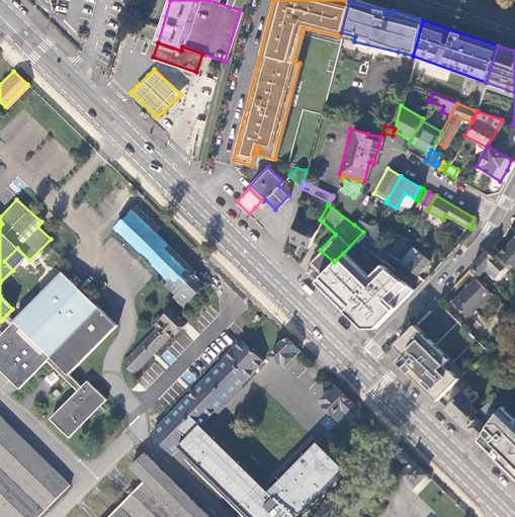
[(193,272),(130,209),(113,226),(150,262),(167,279),(163,283),(173,292),(170,296),(180,308),(200,287),(197,284),(200,281),(192,273),(193,272)]
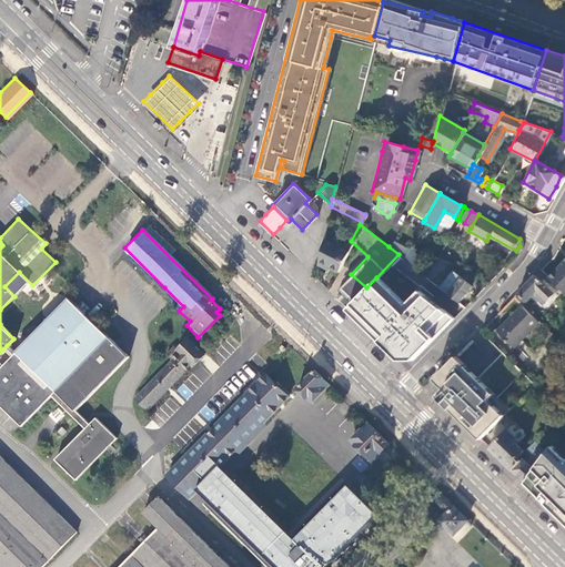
[(346,250),(322,238),(316,261),(336,271),(346,250)]
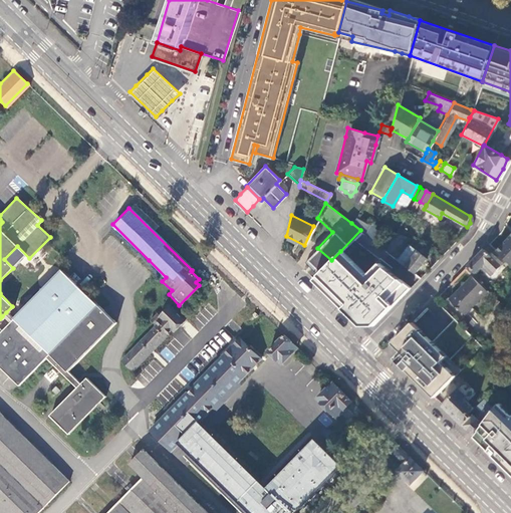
[(369,225),(355,217),(351,223),(360,230),(364,233),(369,225)]
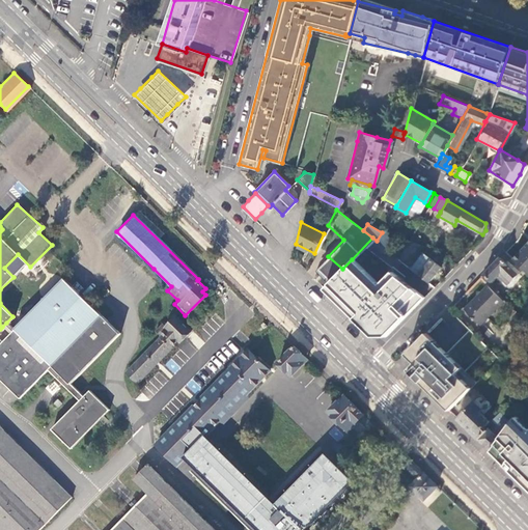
[(377,241),(382,246),(388,236),(382,232),(377,241)]
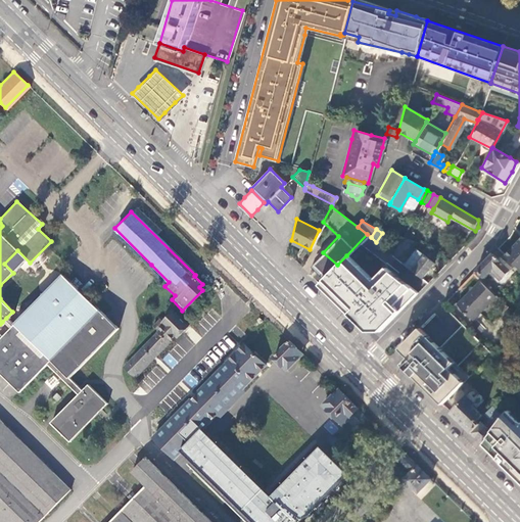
[(408,239),(402,235),(391,253),(420,277),(431,262),(415,247),(408,255),(405,253),(407,251),(415,241),(408,239)]
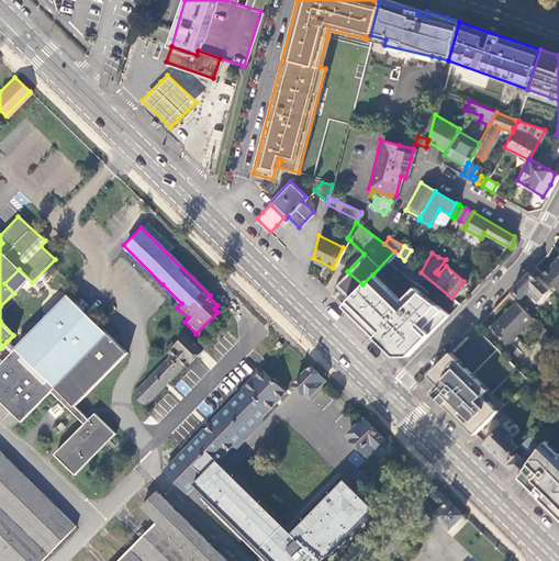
[(549,281),(558,290),(558,253),(540,273),(549,281)]
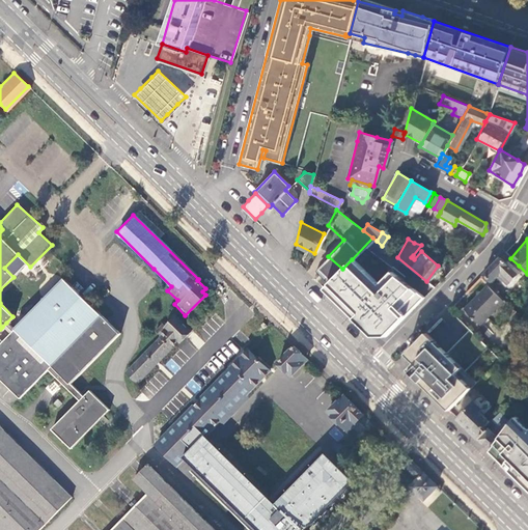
[(510,258),(502,251),(481,273),(490,280),(500,270),(509,279),(516,273),(513,271),(519,266),(510,258)]
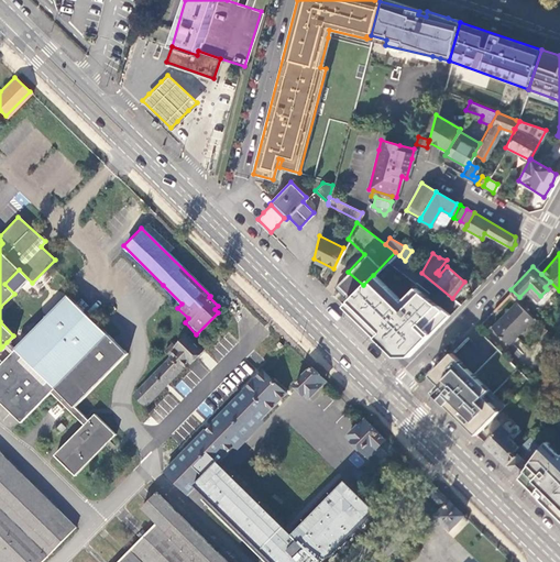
[(348,272),(337,284),(351,297),(363,285),(348,272)]
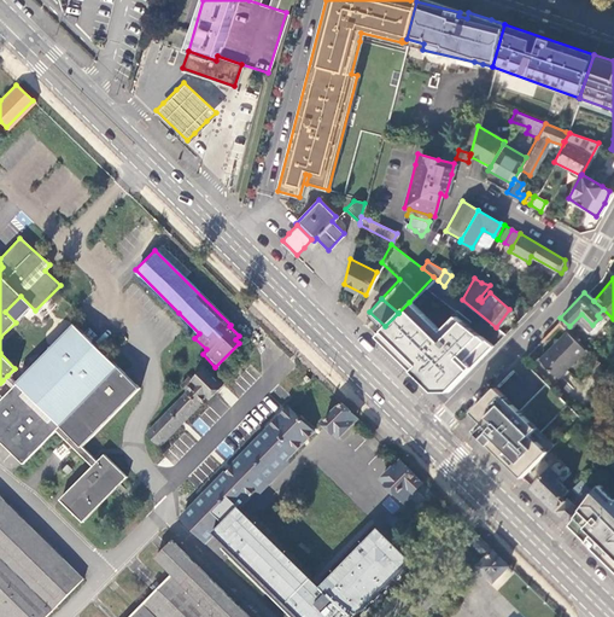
[(446,395),(495,349),(455,318),(440,331),(409,302),(398,313),(385,326),(380,330),(446,395)]
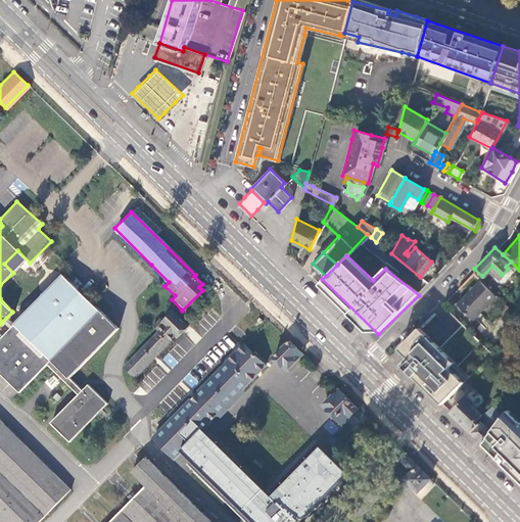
[(0,372),(18,391),(46,364),(50,360),(67,378),(67,377),(115,327),(60,274),(13,325),(9,329),(0,338),(0,372)]
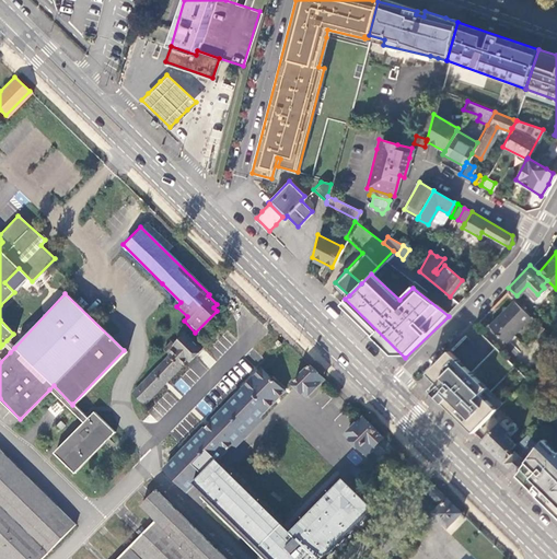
[(503,341),(530,316),(512,299),(487,326),(503,341)]
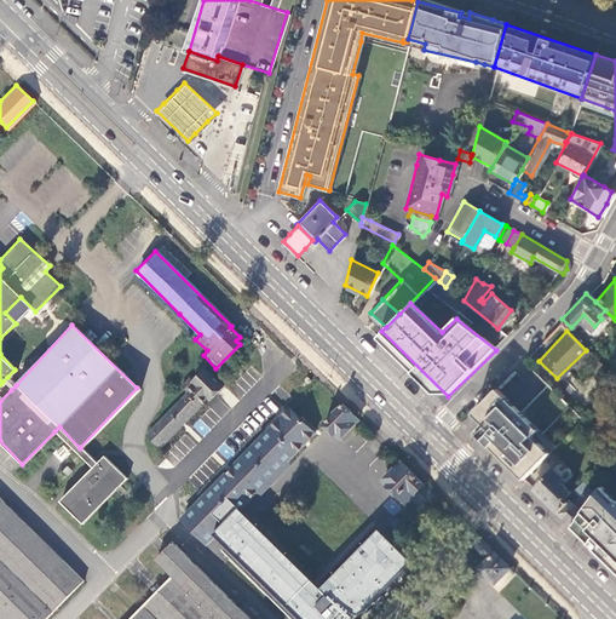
[(208,399),(220,385),(203,368),(191,380),(186,377),(178,385),(185,391),(144,434),(156,445),(205,395),(208,399)]
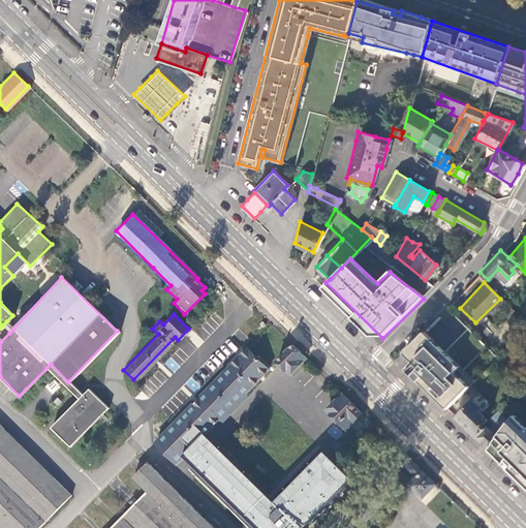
[(518,334),(525,324),(525,323),(516,314),(507,323),(518,334)]
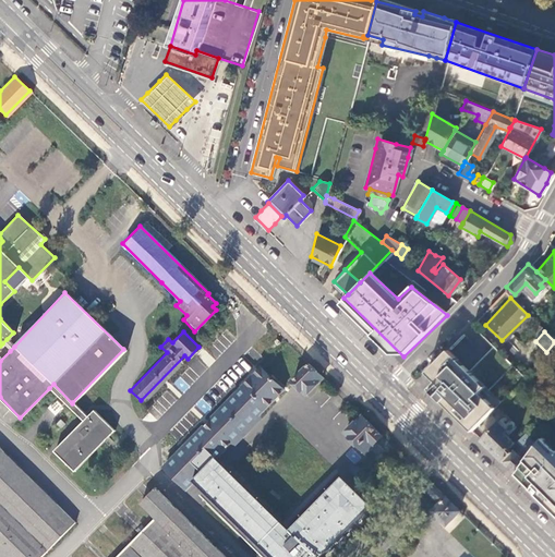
[(13,346),(7,339),(2,343),(10,351),(14,347),(13,346)]
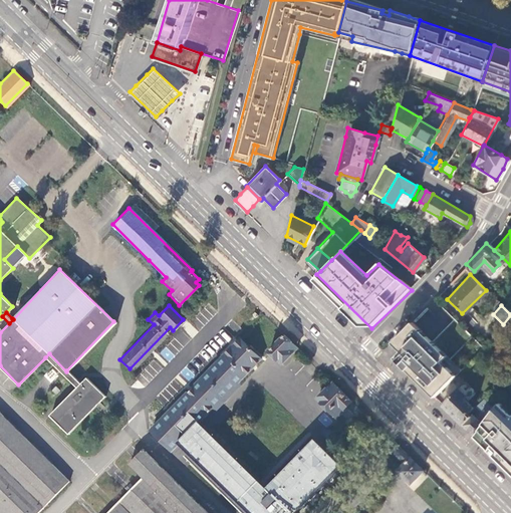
[(430,340),(411,321),(390,341),(399,350),(393,356),(394,358),(432,397),(459,369),(448,358),(470,336),(452,318),(430,340)]
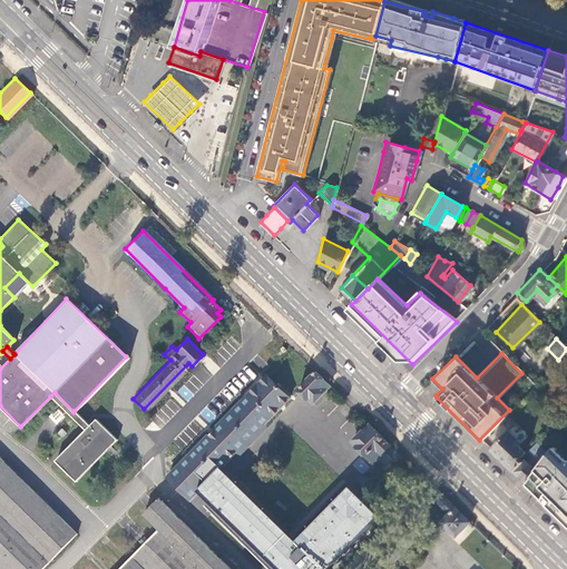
[(310,402),(328,384),(313,370),(295,388),(310,402)]
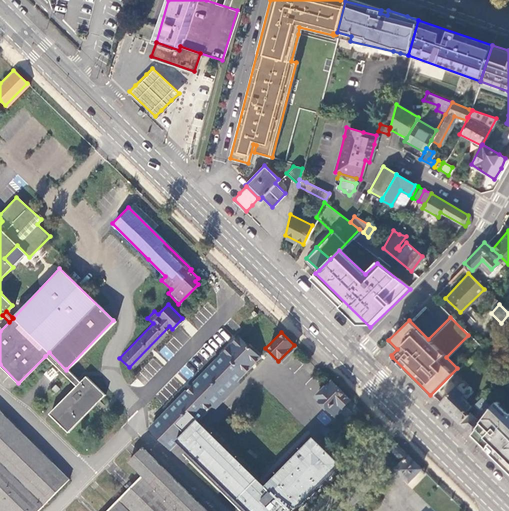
[(233,341),(214,360),(235,380),(257,356),(237,336),(233,341)]
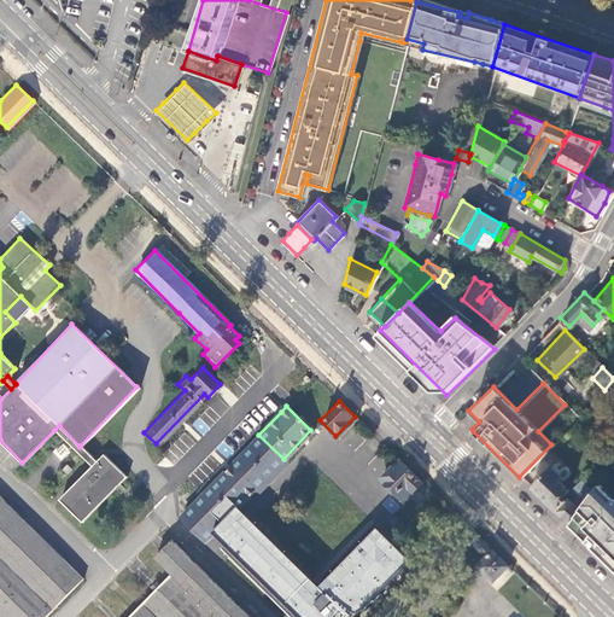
[(80,447),(59,425),(54,430),(89,465),(94,460),(80,446),(80,447)]
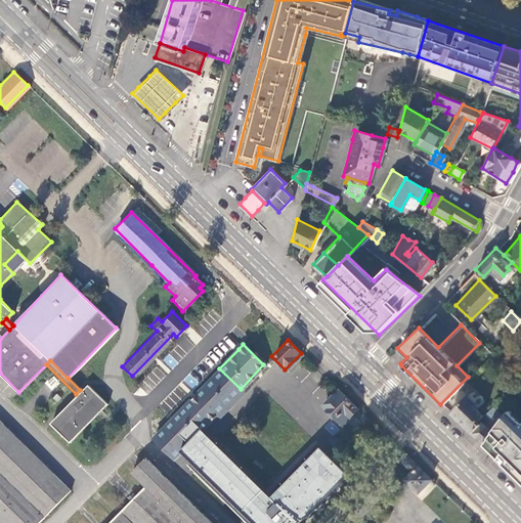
[(241,389),(219,368),(200,389),(221,408),(241,389)]
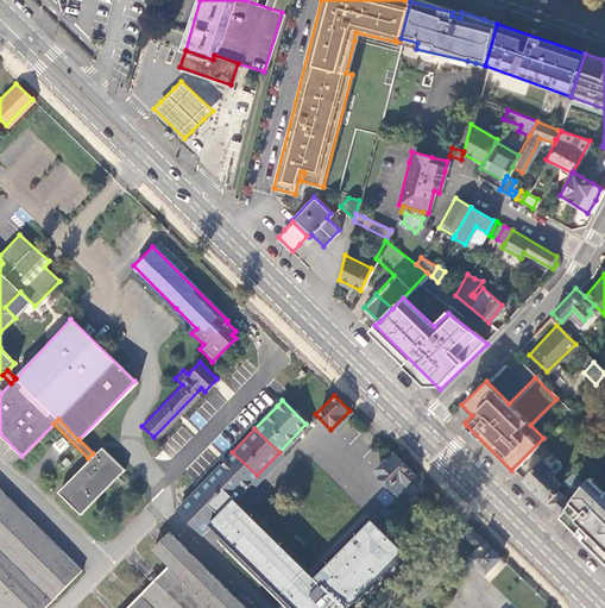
[(100,447),(93,453),(88,458),(56,491),(79,514),(123,469),(100,447)]
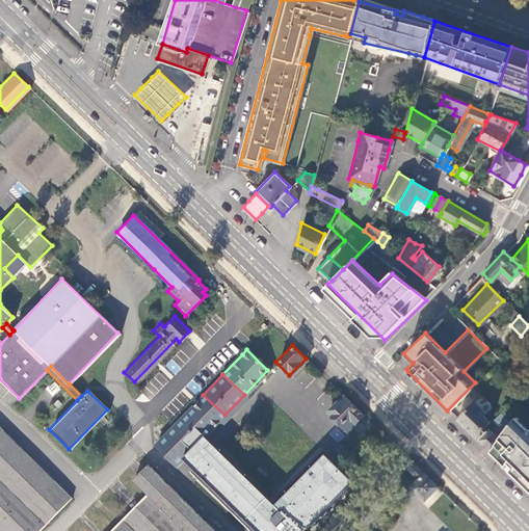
[(521,407),(525,401),(516,394),(511,400),(521,407)]
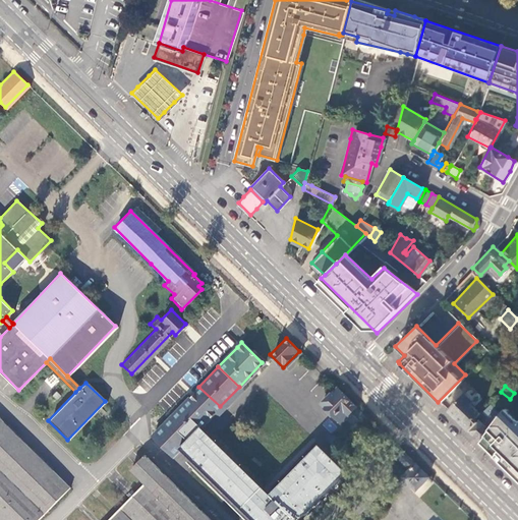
[(220,406),(198,387),(174,411),(151,436),(153,437),(172,456),(179,448),(200,427),(220,406)]
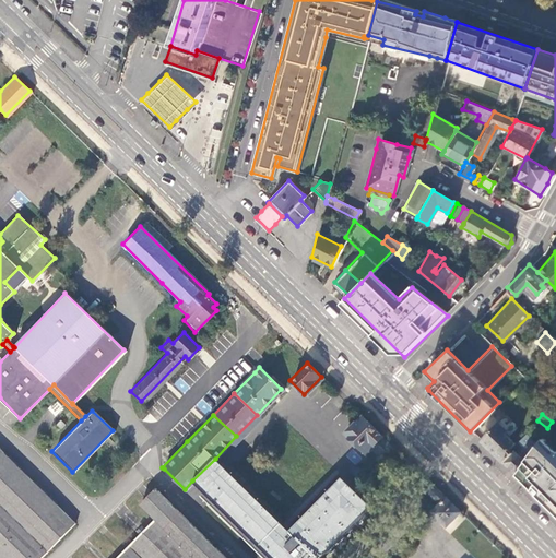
[(369,447),(380,436),(361,415),(343,432),(363,453),(369,447)]
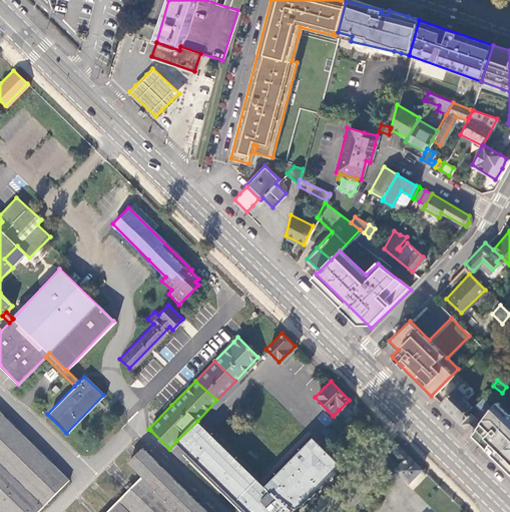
[(456,387),(439,404),(457,421),(471,407),(461,397),(464,394),(456,387)]
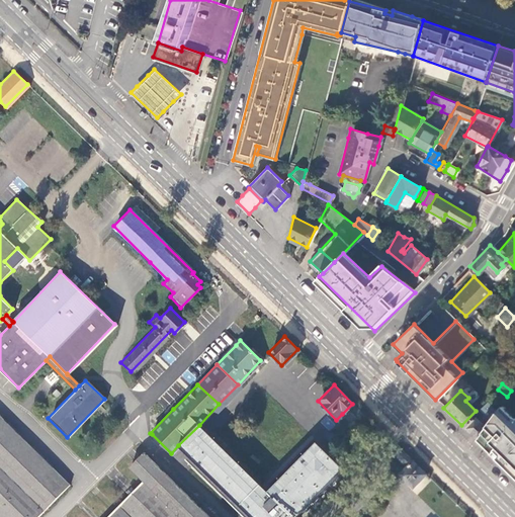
[(350,421),(360,411),(352,404),(342,414),(350,421)]
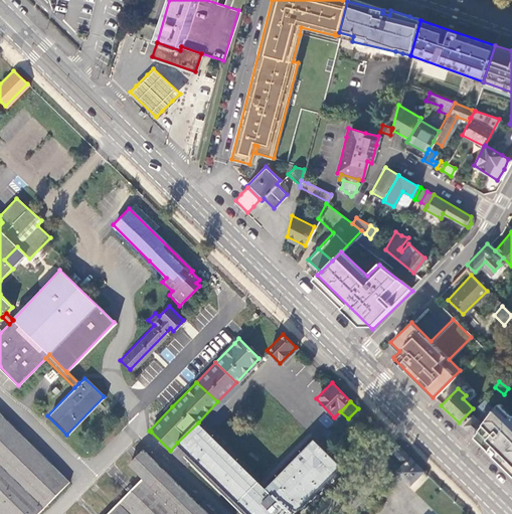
[(486,418),(473,437),(475,439),(481,445),(487,451),(492,445),(497,449),(491,455),(503,466),(506,463),(510,467),(507,470),(511,475),(511,416),(510,414),(509,413),(502,407),(500,404),(498,402),(486,418)]
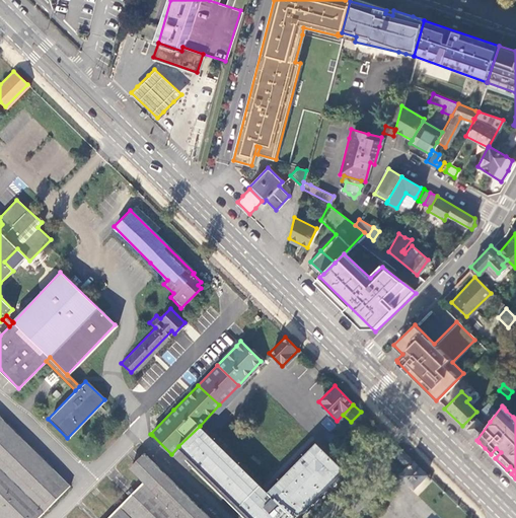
[(476,412),(462,426),(476,440),(490,422),(478,410),(476,412)]
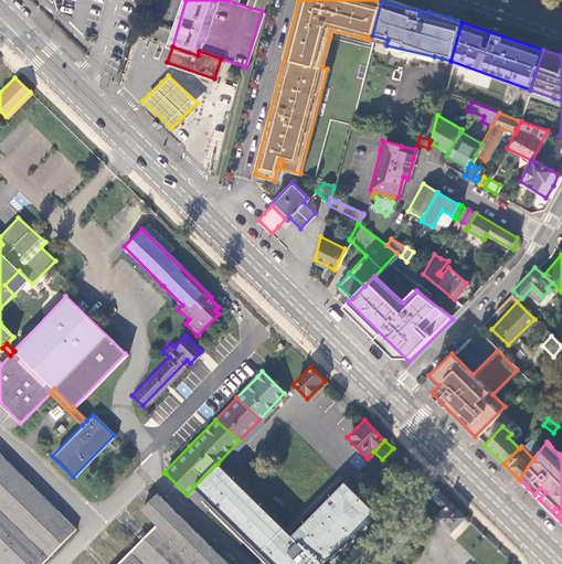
[(0,563),(39,563),(74,529),(0,456),(0,563)]
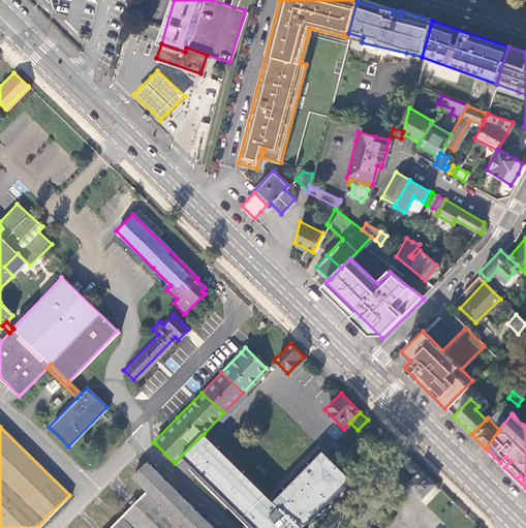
[(206,436),(204,434),(182,455),(193,466),(256,527),(303,527),(349,478),(321,451),(273,501),(206,436)]
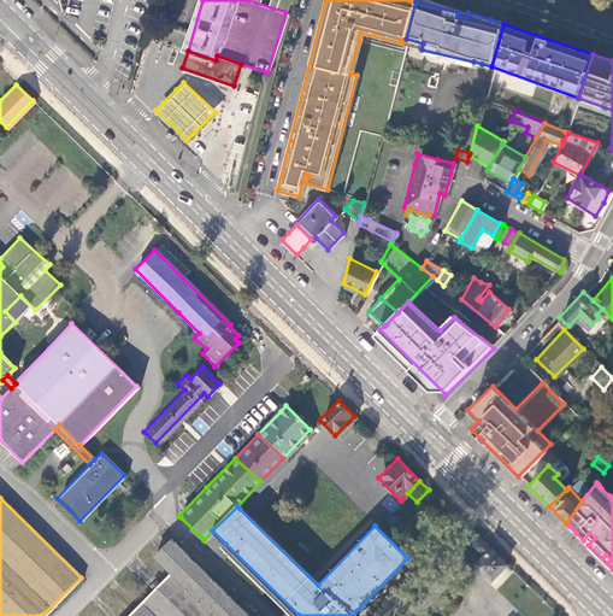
[(490,579),(505,564),(471,532),(465,538),(483,556),(475,564),(490,579)]
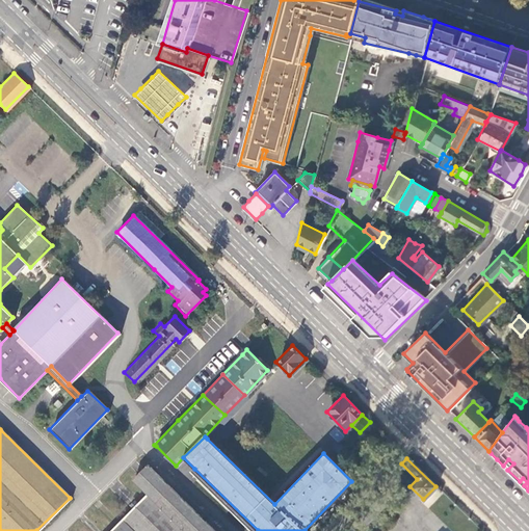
[(508,459),(503,466),(507,470),(513,463),(508,459)]
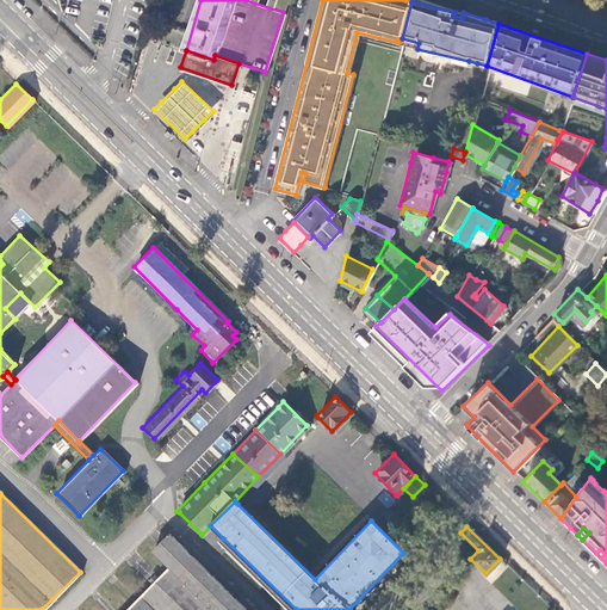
[(246,609),(237,601),(197,562),(167,533),(150,550),(167,567),(154,580),(124,609),(246,609)]
